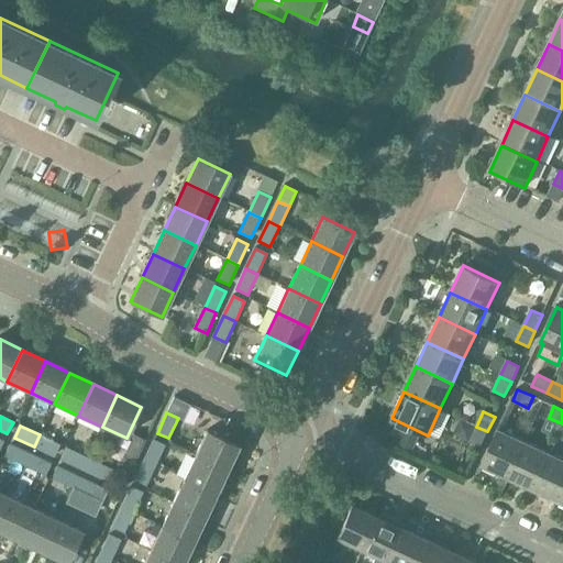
[(476,427),(468,442),(481,446),(487,431),(476,427)]
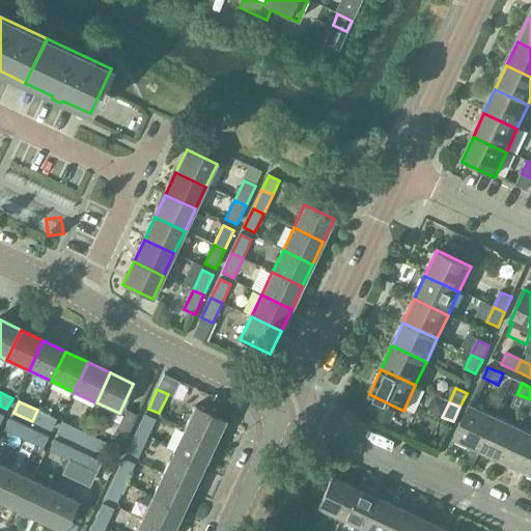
[(472,406),(456,439),(480,450),(496,417),(472,406)]
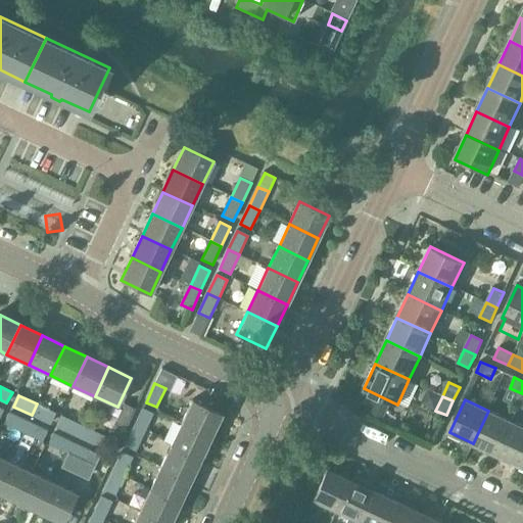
[(181,423),(210,437),(222,415),(191,400),(181,423)]
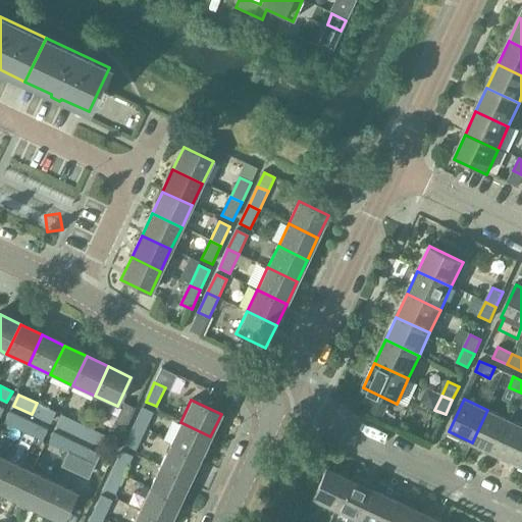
[(114,420),(126,426),(136,407),(123,402),(114,420)]
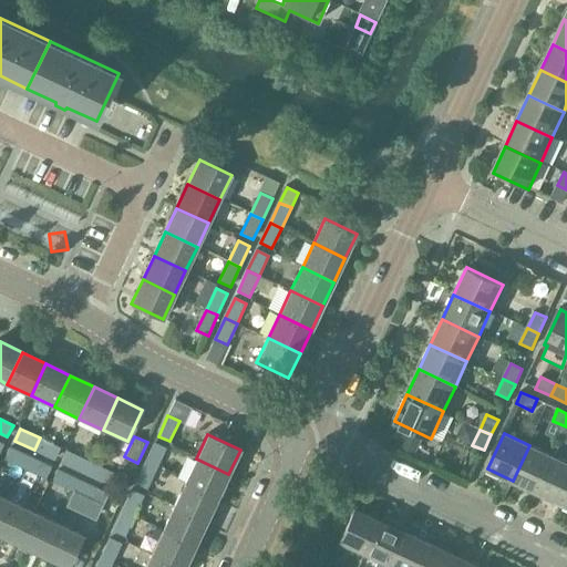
[(61,447),(40,437),(34,450),(54,460),(61,447)]
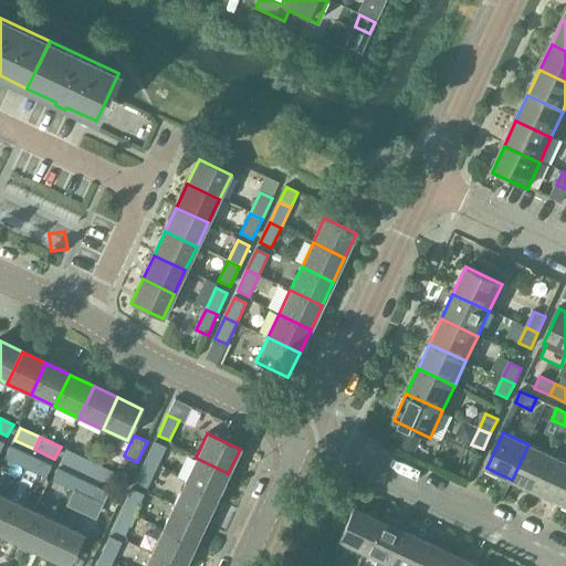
[(154,442),(145,463),(156,468),(166,448),(154,442)]
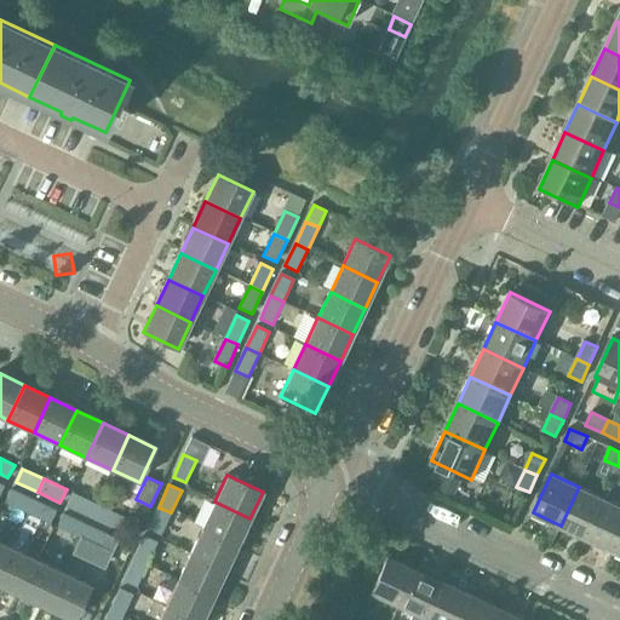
[(579,487),(561,526),(587,539),(606,500),(579,487)]
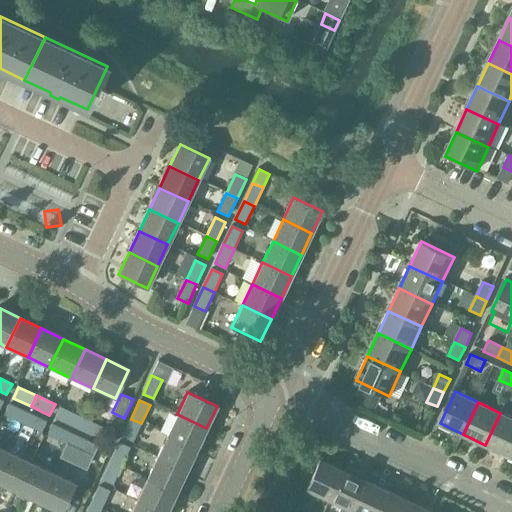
[(10,405),(8,408),(5,415),(22,423),(27,413),(10,405)]
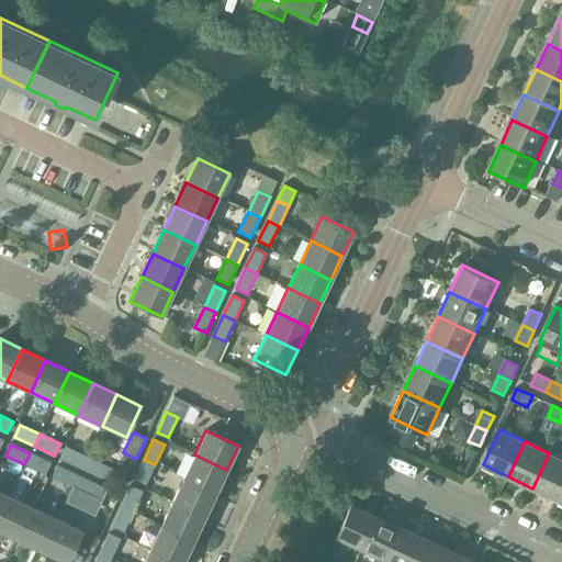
[(81,469),(87,457),(67,447),(62,459),(81,469)]
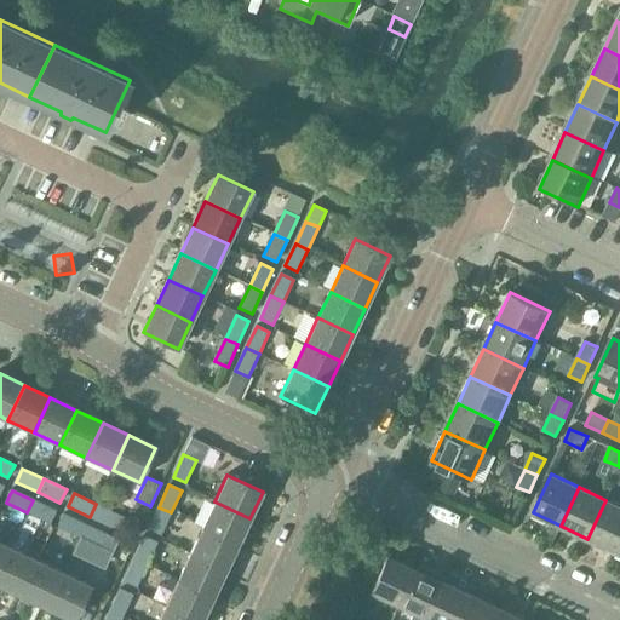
[(56,511),(33,500),(27,512),(50,524),(56,511)]
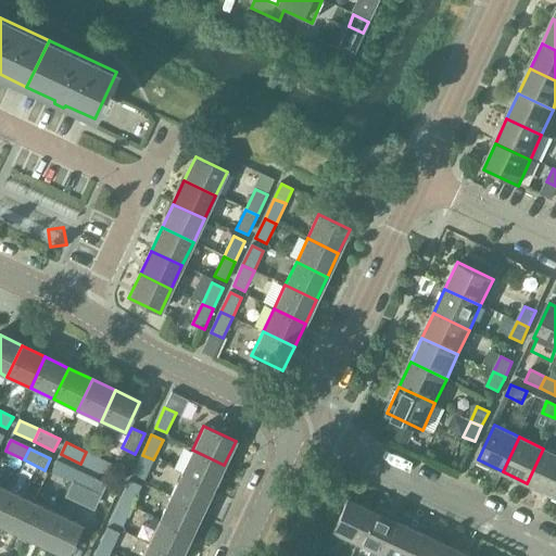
[(555,454),(543,449),(527,483),(552,495),(555,484),(555,454)]
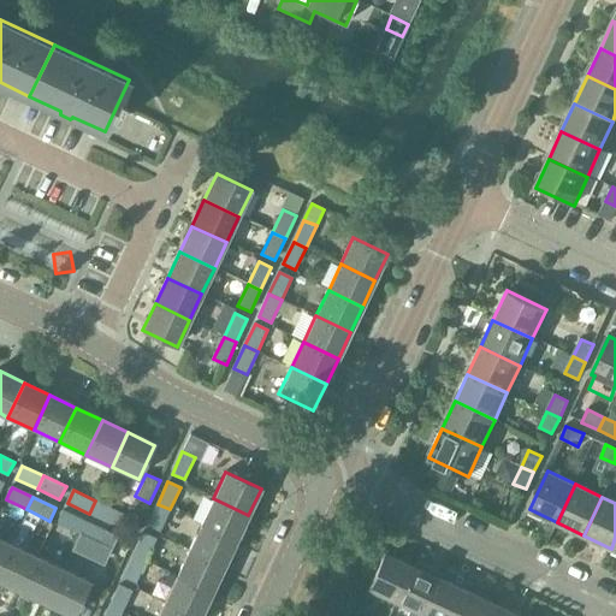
[(248,515),(213,498),(201,525),(236,542),(248,515)]
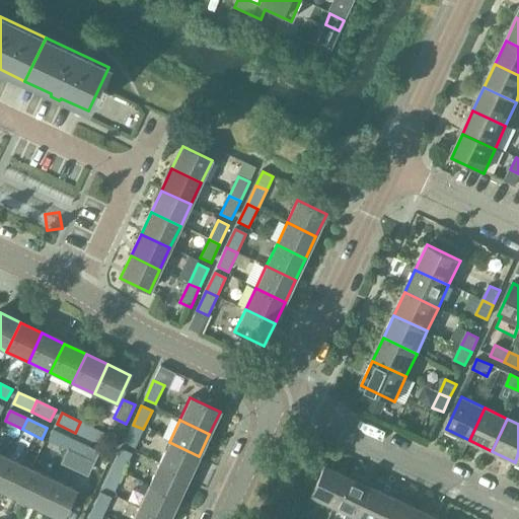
[(80,422),(75,433),(94,441),(99,430),(80,422)]
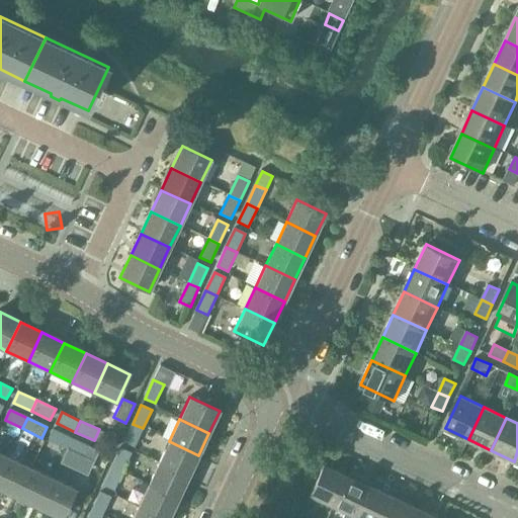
[(143,428),(133,424),(124,442),(135,447),(143,428)]
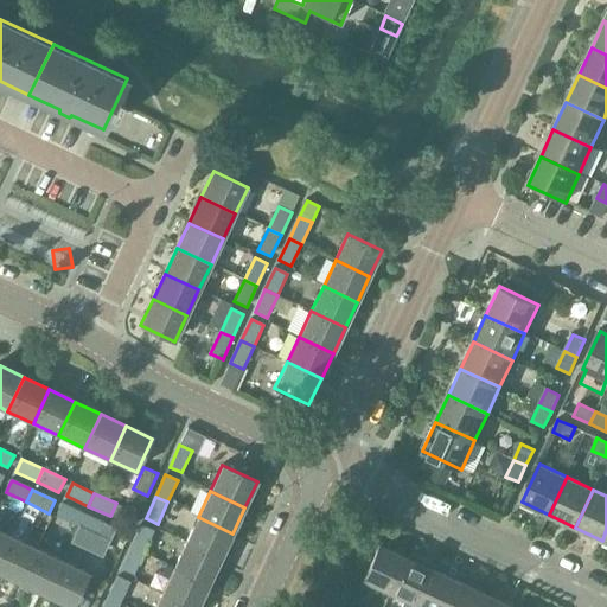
[(77,526),(83,513),(63,504),(56,517),(77,526)]
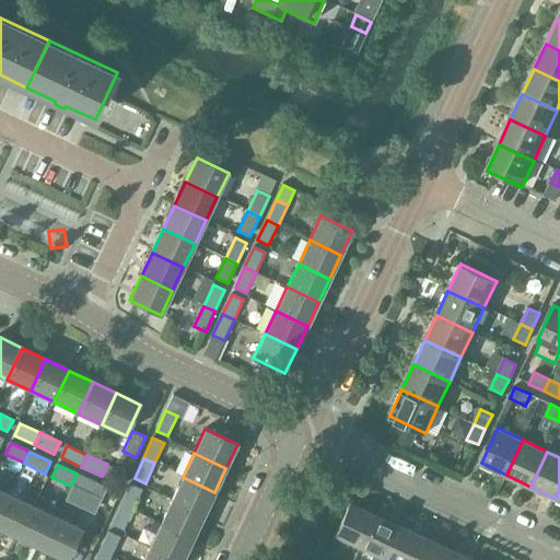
[(98,483),(77,474),(71,486),(92,496),(98,483)]
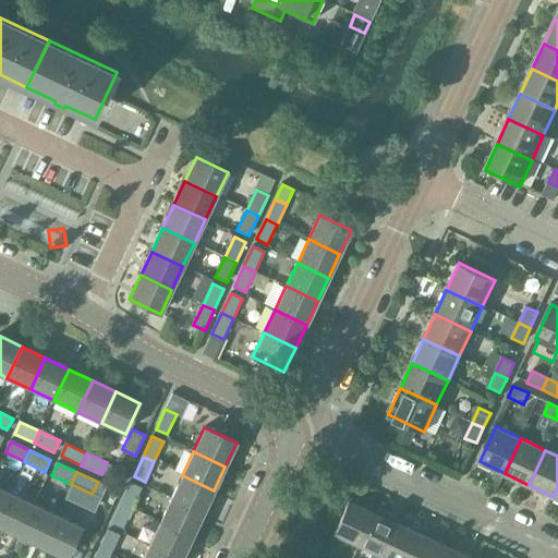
[(214,490),(182,475),(170,498),(203,513),(214,490)]
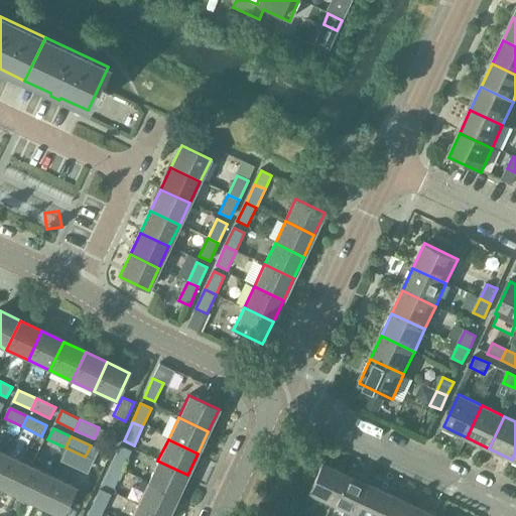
[(112,466),(122,471),(131,452),(121,446),(112,466)]
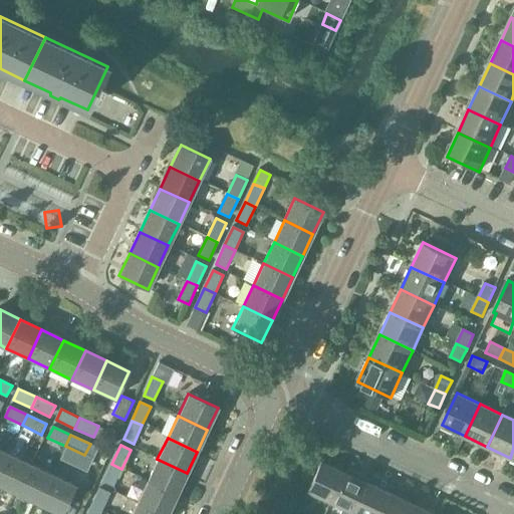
[(0,449),(0,471),(9,454),(0,449)]
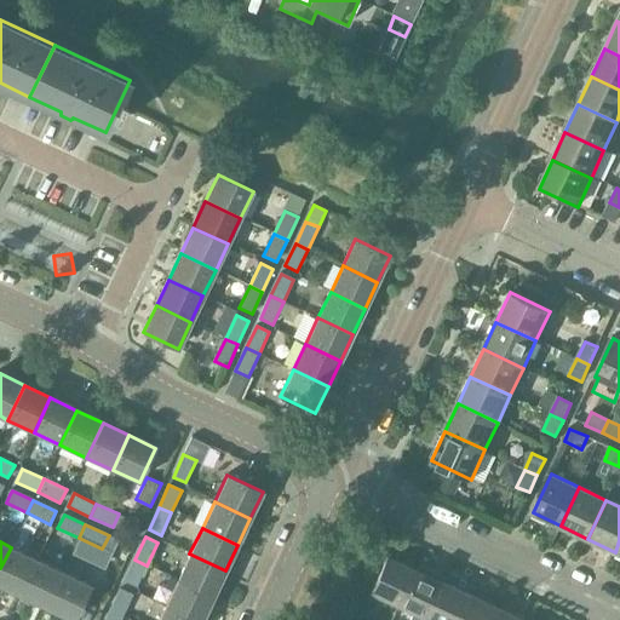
[(11,547),(0,568),(0,585),(19,595),(36,560),(11,547)]
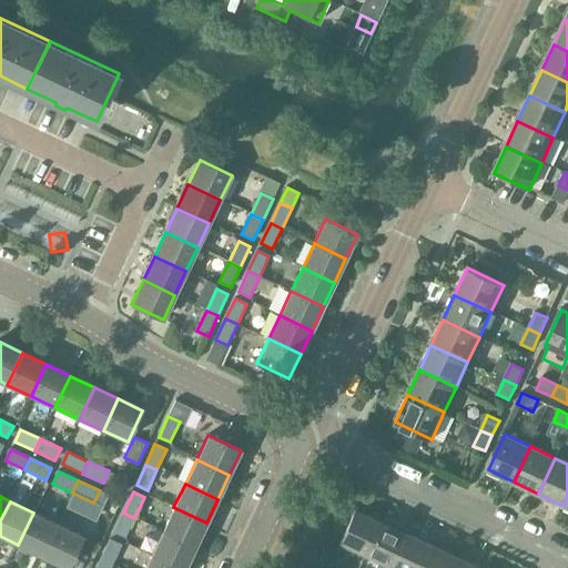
[(206,523),(173,507),(162,530),(195,546),(206,523)]
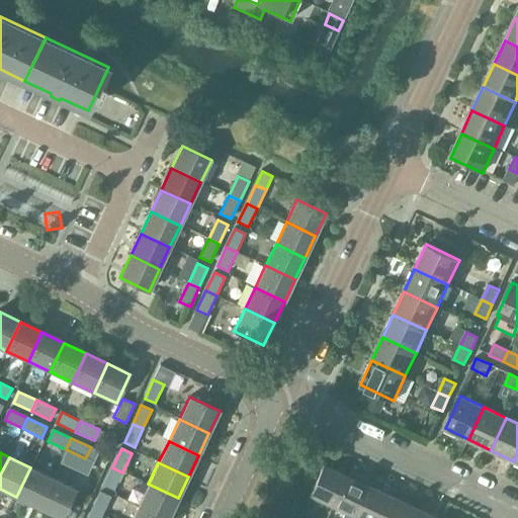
[(333,506),(346,477),(323,465),(309,495),(333,506)]
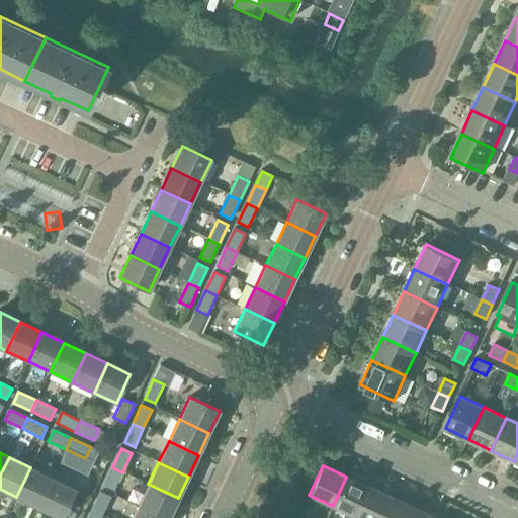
[(30,467),(16,497),(38,507),(53,478),(51,477),(54,470),(46,466),(42,472),(30,467)]
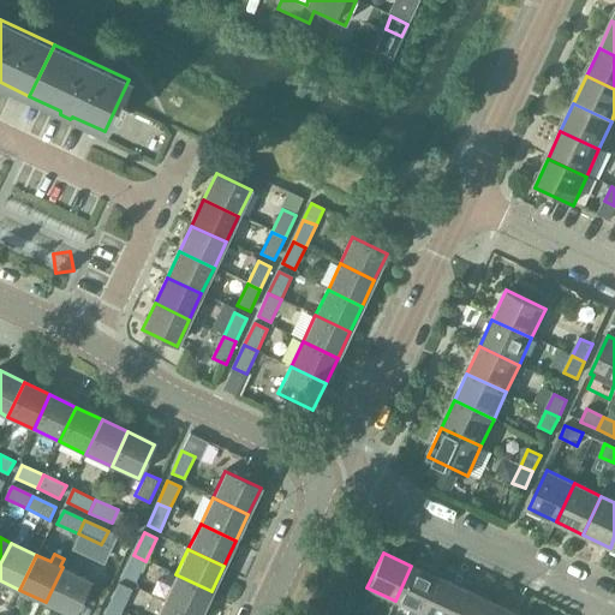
[(145,561),(133,555),(123,577),(136,583),(145,561)]
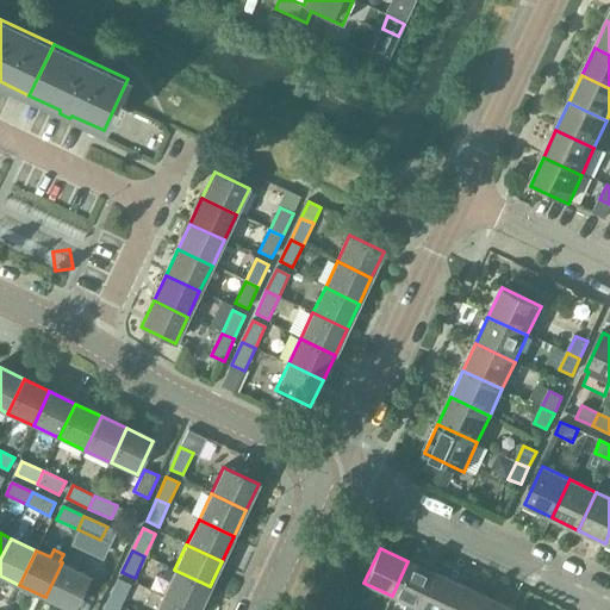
[(403,609),(418,609),(419,609),(436,574),(424,570),(427,564),(412,558),(410,562),(408,561),(392,596),(406,603),(403,609)]
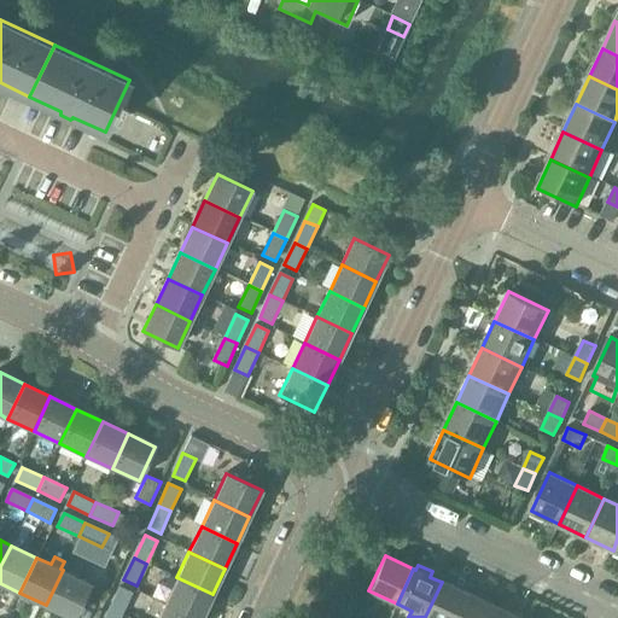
[(63,570),(46,605),(73,617),(89,582),(63,570)]
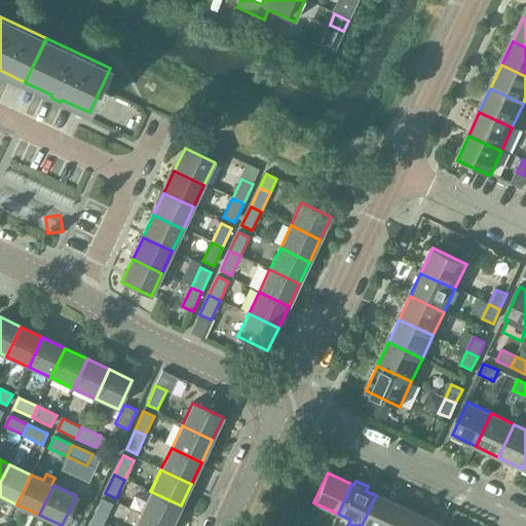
[(140,514),(165,525),(171,525),(181,505),(150,491),(144,489),(140,497),(146,500),(140,514)]
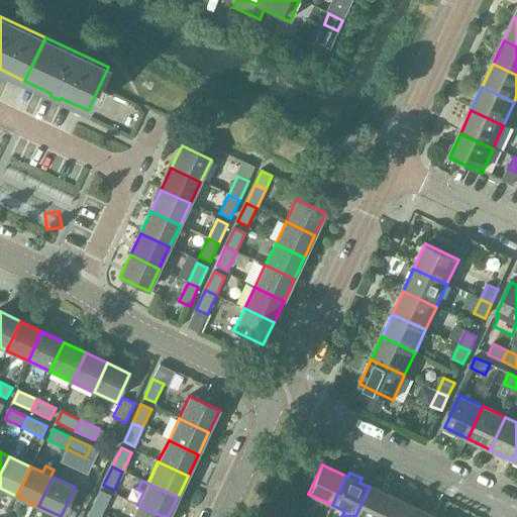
[(383,516),(393,498),(370,487),(355,516),(356,516),(383,516)]
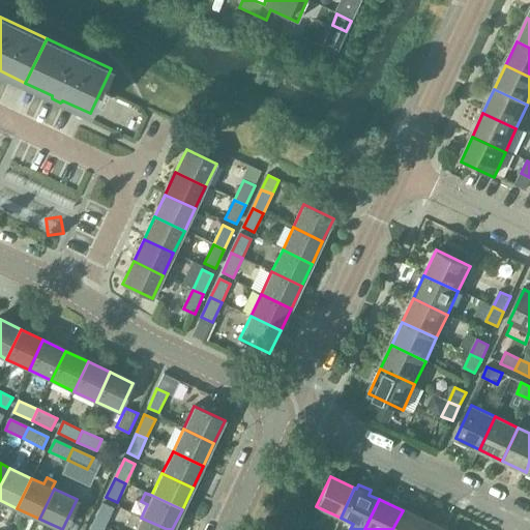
[(94,522),(105,527),(114,508),(102,503),(94,522)]
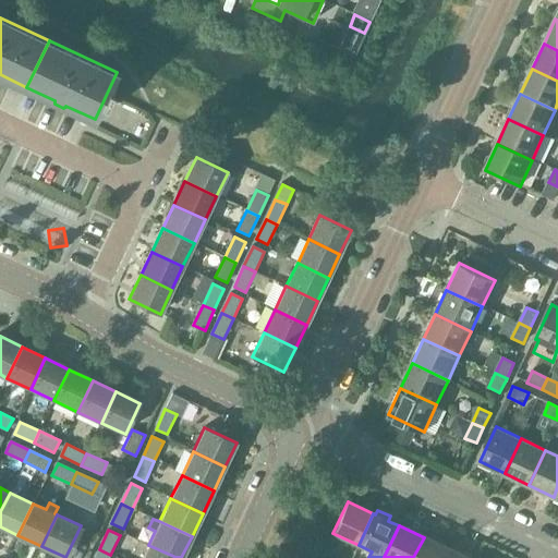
[(424,537),(413,557),(444,557),(449,549),(424,537)]
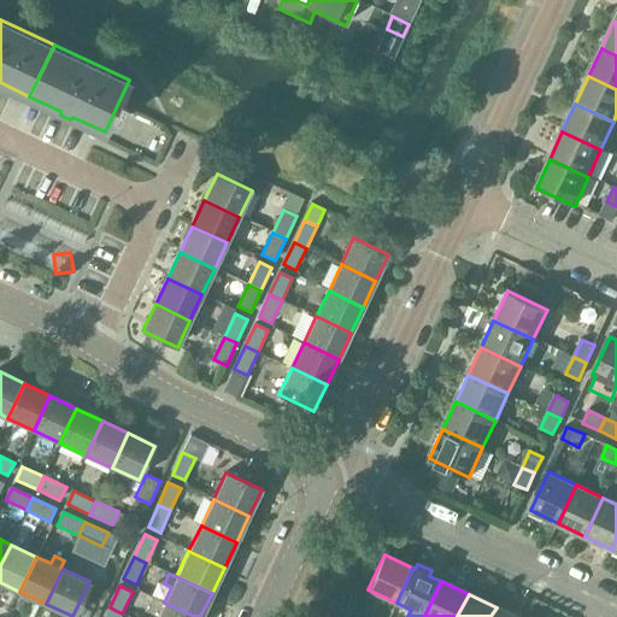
[(194,616),(164,603),(156,616),(194,616)]
